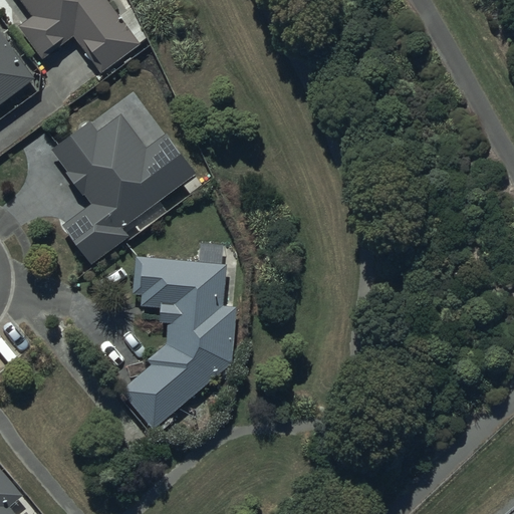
[(21,0),(32,15),(18,25),(42,58),(73,36),(99,72),(141,43),(107,0),(21,0)]
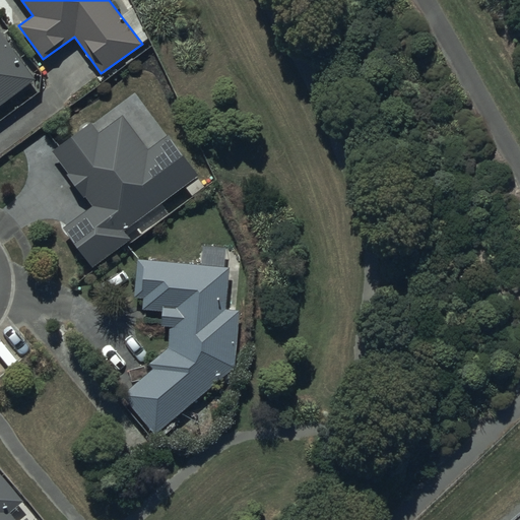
[(0,105),(35,80),(0,31),(0,105)]
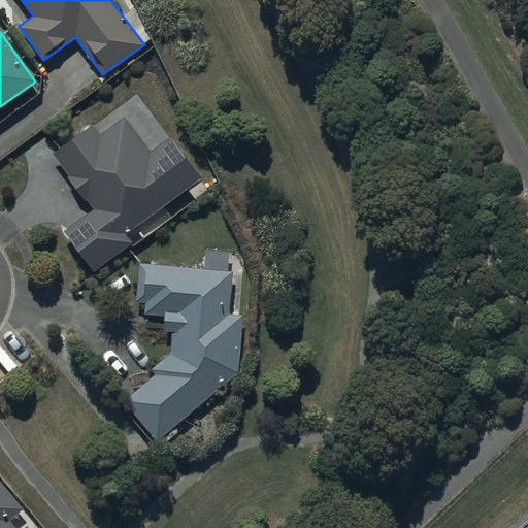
[(84,129),(54,152),(94,208),(64,229),(93,270),(132,242),(125,232),(201,178),(172,136),(151,151),(125,114),(100,133),(96,127),(87,133),(84,129)]
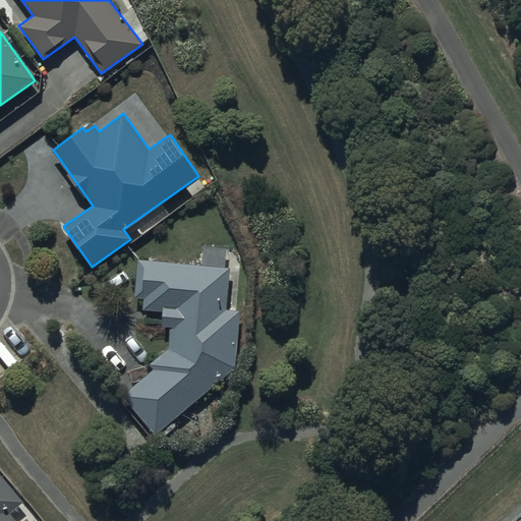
[(154,367),(121,393),(155,433),(159,429),(163,436),(176,424),(172,419),(235,368),(239,310),(225,309),(228,267),(136,261),(134,297),(142,297),(141,307),(162,309),(161,326),(169,326),(168,348),(149,362),(154,367)]
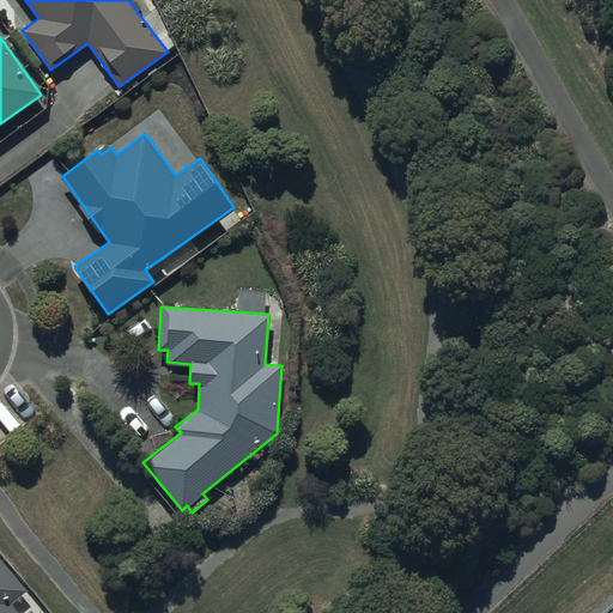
[(0,612),(32,612),(30,610),(25,612),(19,612),(12,604),(28,592),(0,557),(0,612)]
